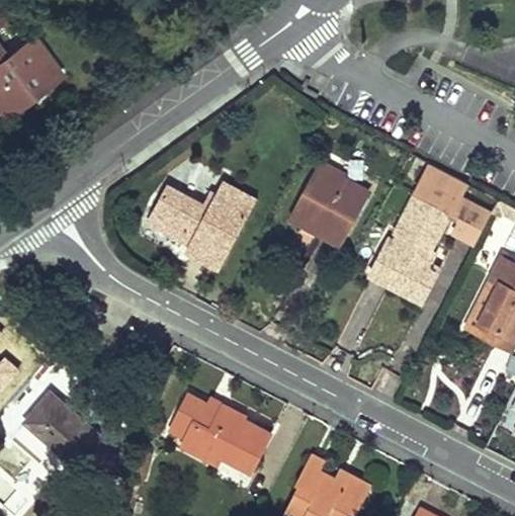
[(0,111),(1,113),(56,75),(30,37),(2,56),(0,53),(0,111)]
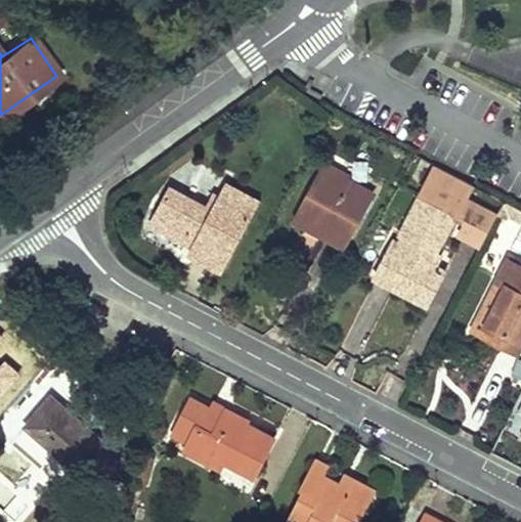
[(349,176),(323,163),(317,174),(331,181),(335,172),(348,179),(349,176)]
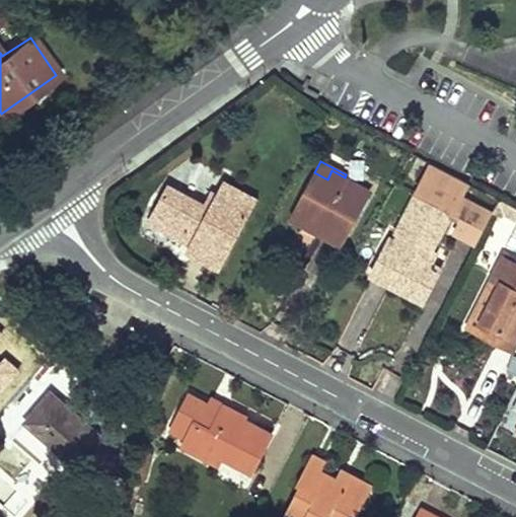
[(430,162),(416,191),(452,208),(457,211),(449,228),(475,242),(491,213),(459,196),(466,182),(430,162)]
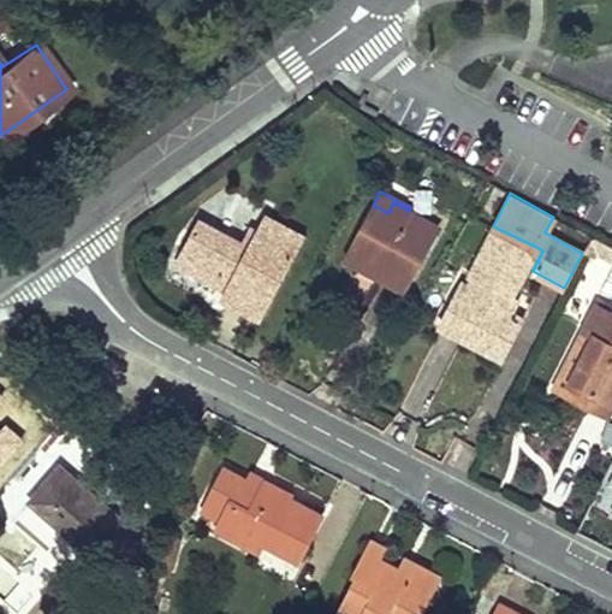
[(388,213),(373,205),(349,251),(378,266),(374,272),(402,287),(435,224),(409,211),(393,202),(388,213)]
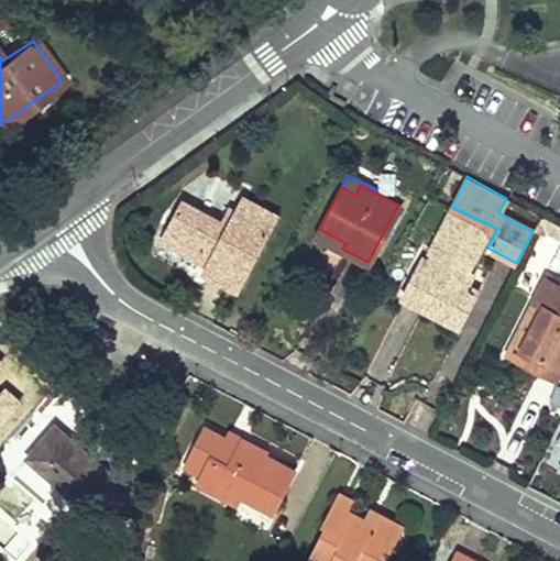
[(205,268),(238,286),(275,215),(242,197),(234,212),(228,209),(221,221),(183,201),(166,232),(167,232),(183,241),(179,248),(200,257),(202,253),(211,257),(205,268)]
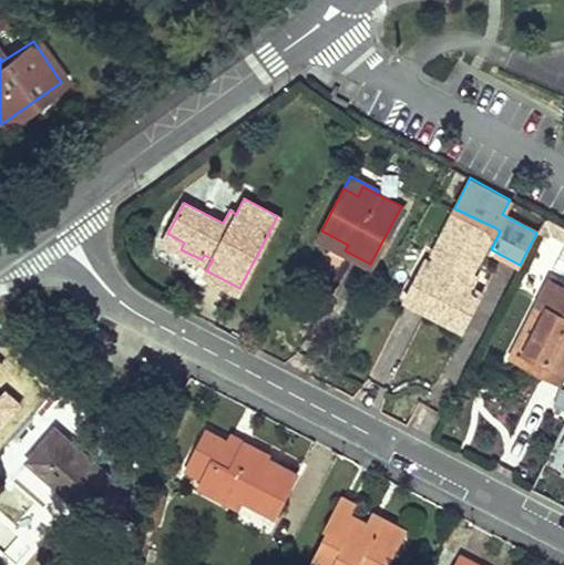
[(472,269),(494,227),(454,208),(430,253),(434,255),(432,259),(424,275),(418,271),(403,299),(462,328),(482,290),(471,285),(478,271),(472,269)]
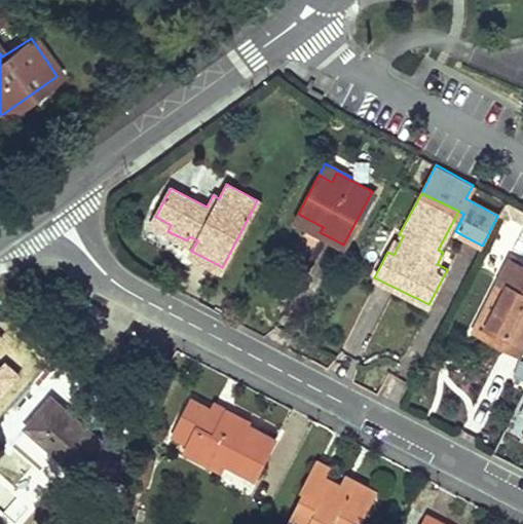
[(323,227),(298,214),(296,219),(320,232),(323,227)]
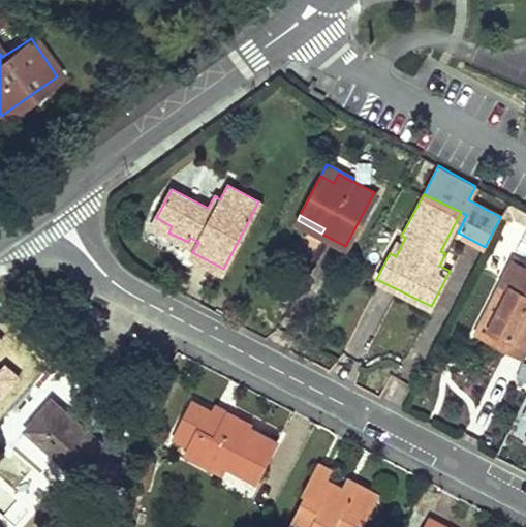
[(168,233),(172,226),(157,218),(153,226),(167,234),(168,233)]
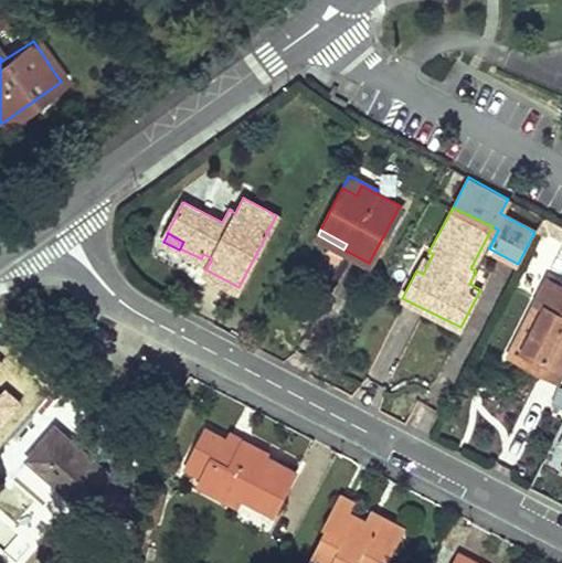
[(431,258),(423,255),(416,271),(423,274),(431,258)]
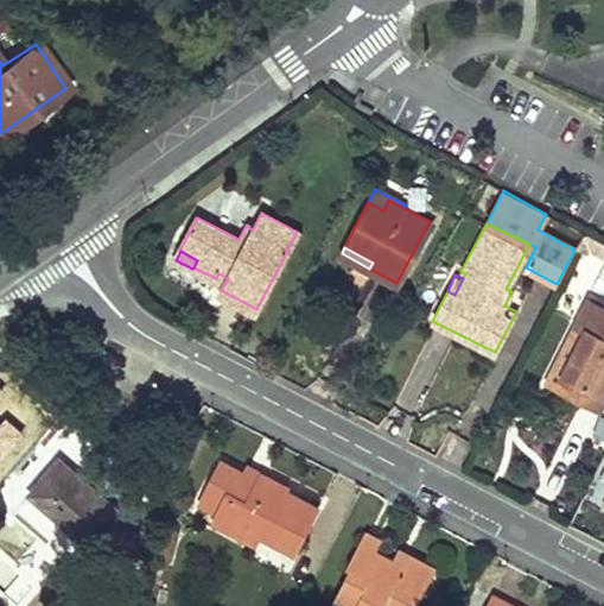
[(603,396),(603,395),(603,308),(586,300),(574,324),(584,329),(555,385),(580,399),(587,386),(603,396)]
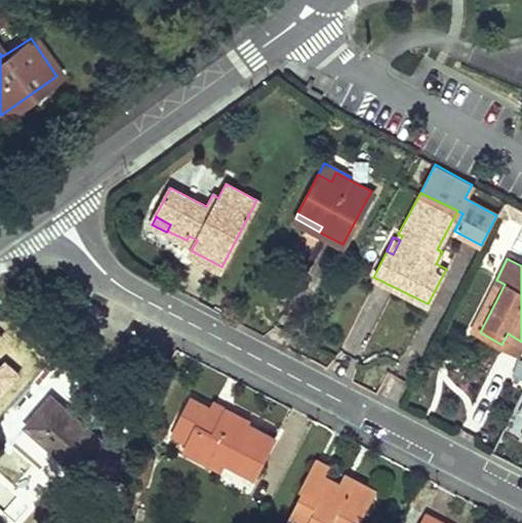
[(505,284),(496,280),(471,328),(480,332),(505,284)]
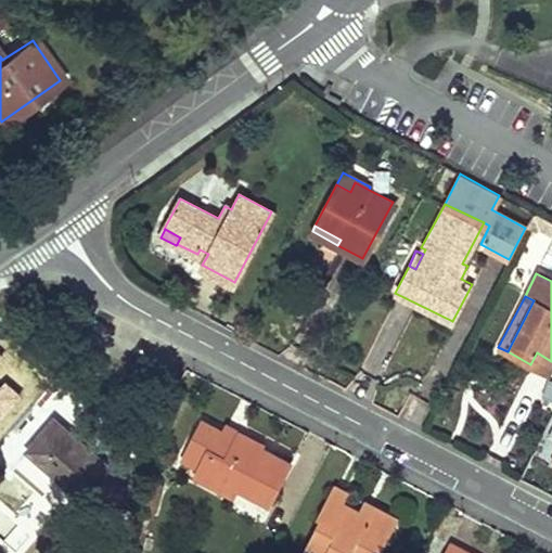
[(551,361),(537,352),(530,364),(547,372),(551,361)]
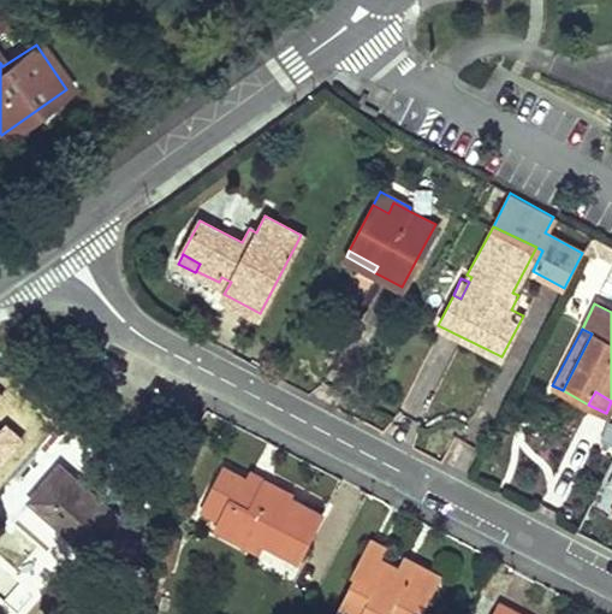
[(0,459),(19,436),(3,421),(0,424),(0,396),(1,395),(0,394),(0,459)]
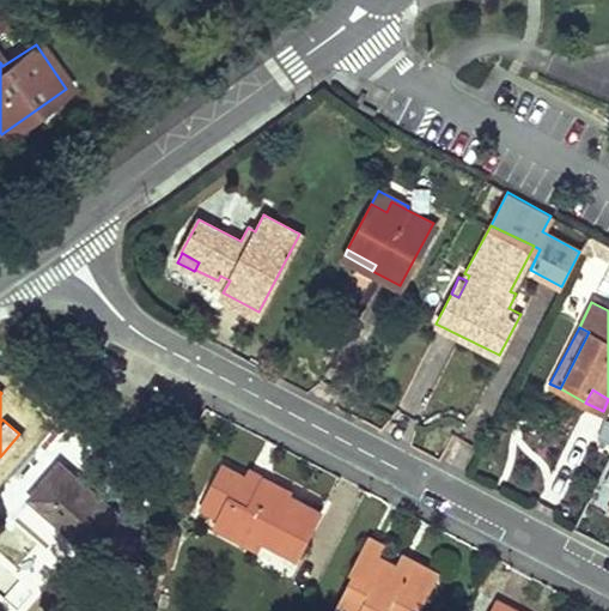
[(113,569),(141,536),(58,464),(31,495),(49,510),(48,513),(113,569)]
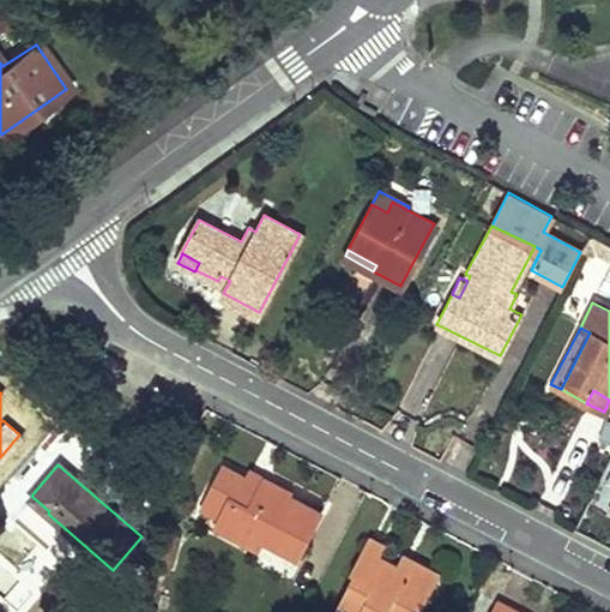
[(260,535),(297,552),(319,511),(285,495),(288,490),(264,478),(259,486),(245,479),(221,468),(201,508),(207,510),(219,516),(216,523),(257,543),(260,535)]
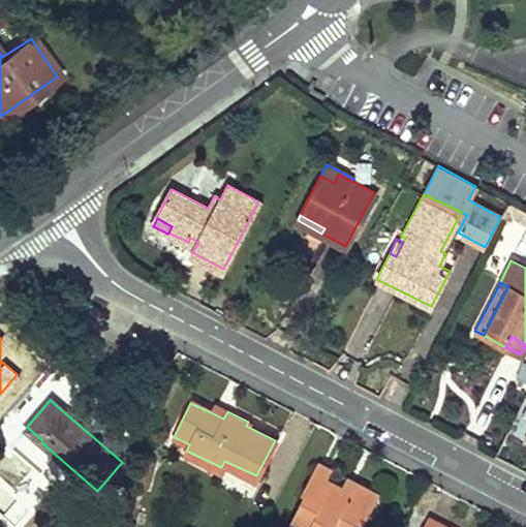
[(227,411),(214,405),(211,412),(223,419),(227,411)]
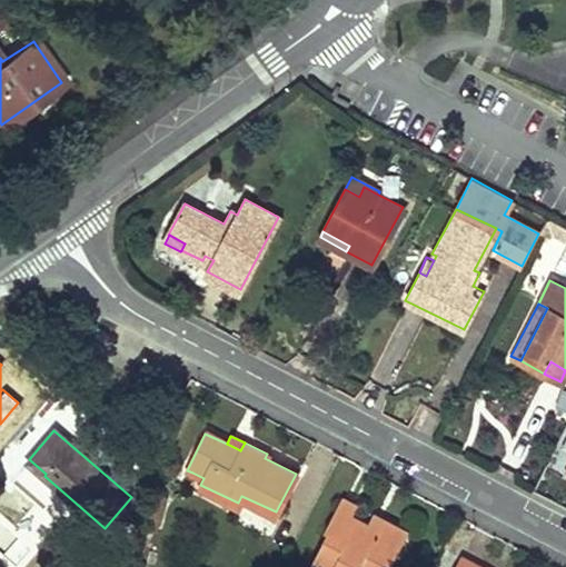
[(204,478),(192,473),(186,486),(235,510),(238,503),(200,485),(204,478)]
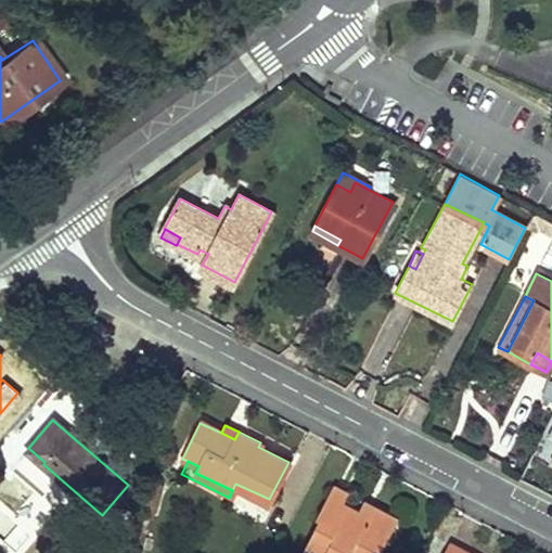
[(346,492),(332,486),(318,516),(331,524),(341,502),(346,492)]
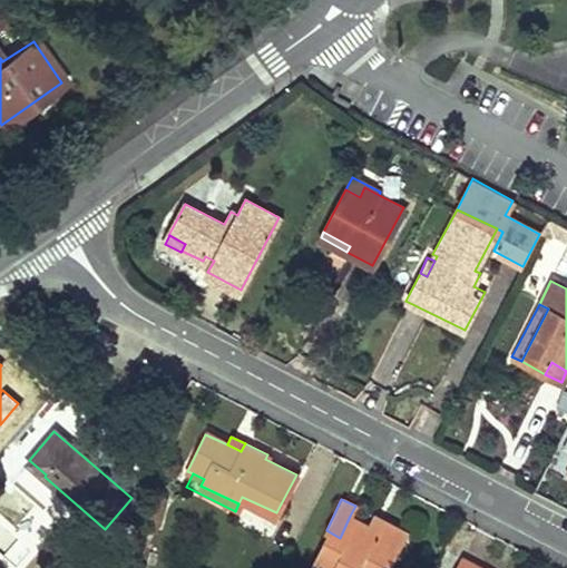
[(374,534),(382,520),(371,515),(367,525),(364,529),(374,534)]
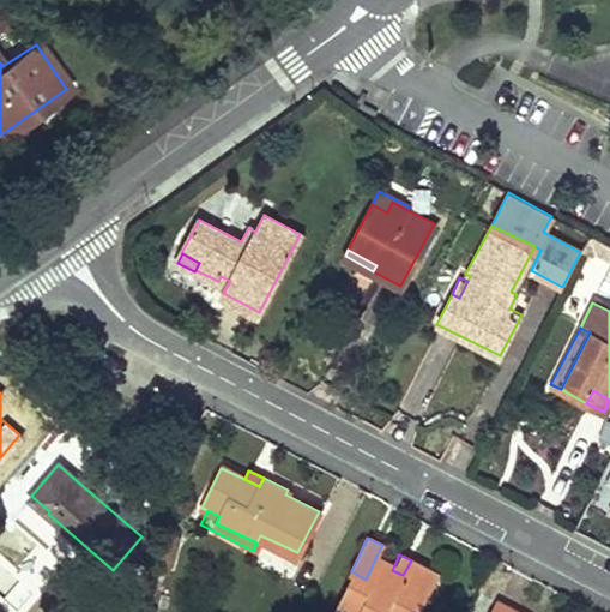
[(366,580),(351,571),(332,611),(418,611),(424,600),(415,595),(428,569),(411,561),(403,575),(392,570),(394,565),(376,556),(366,580)]
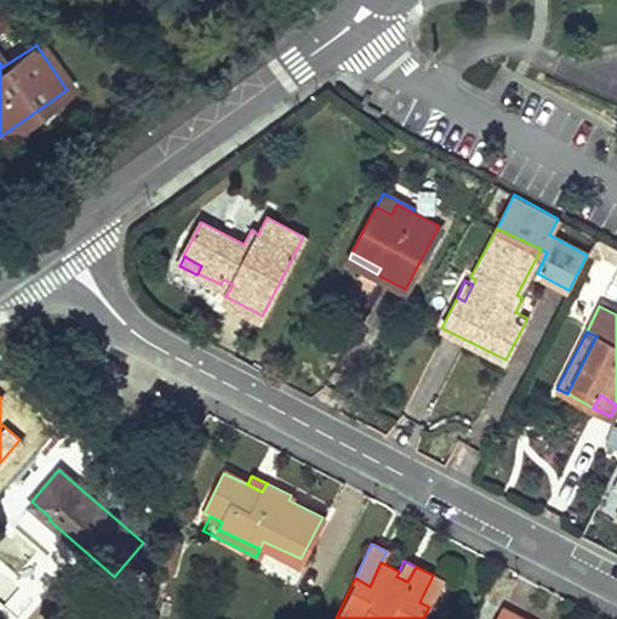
[(429,607),(444,581),(433,575),(420,602),(429,607)]
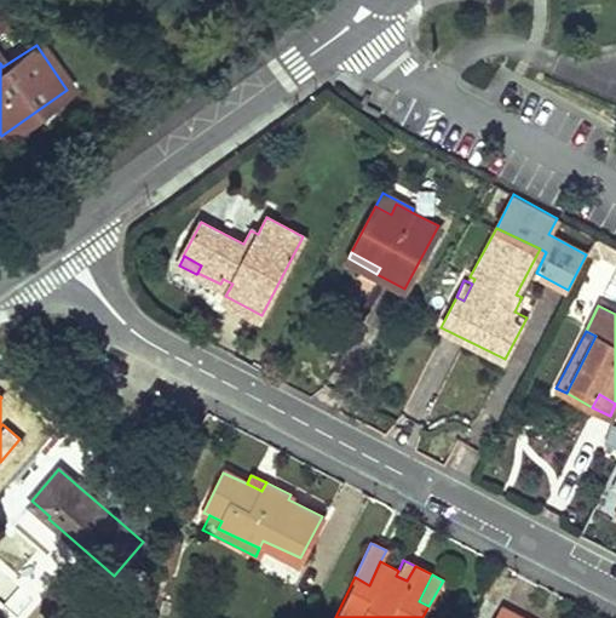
[(517,617),(518,617),(499,607),(493,617),(517,617)]
